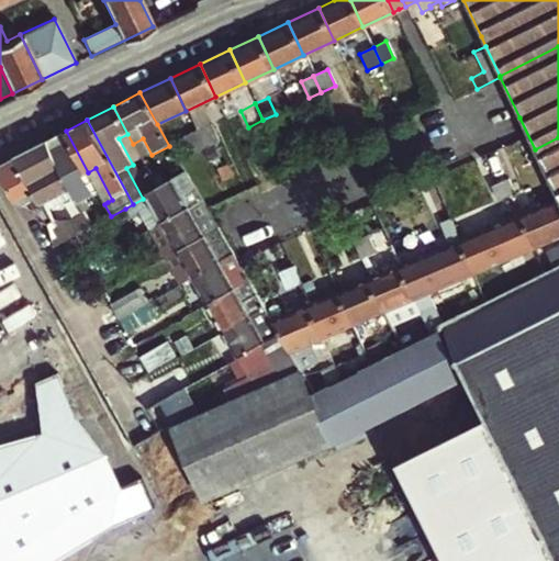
[(219,142),(210,124),(196,132),(203,148),(219,142)]
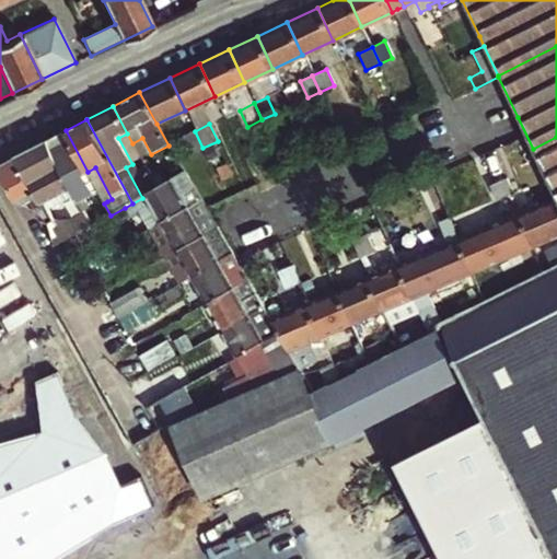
[(66,130),(46,141),(71,187),(74,195),(78,200),(94,191),(84,173),(88,172),(66,130)]
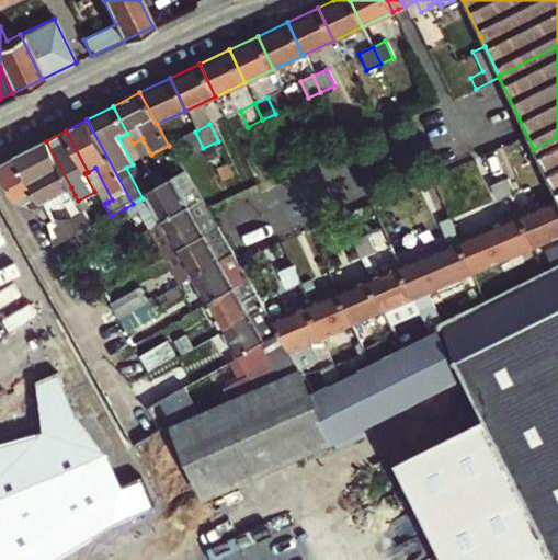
[(203,148),(195,132),(183,137),(191,153),(203,148)]
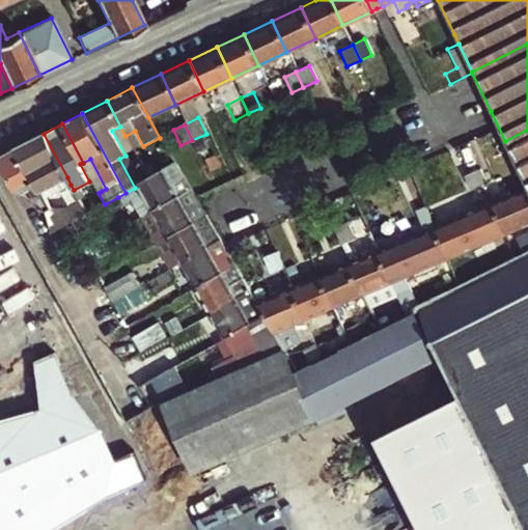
[(527,130),(505,141),(527,187),(527,189),(527,130)]
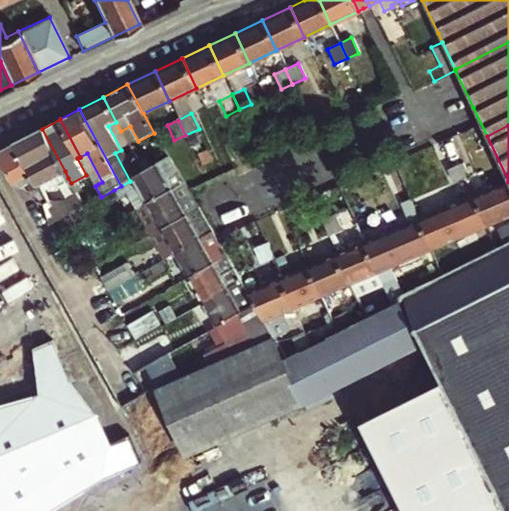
[(65,171),(42,129),(14,144),(36,186),(38,185),(65,171)]
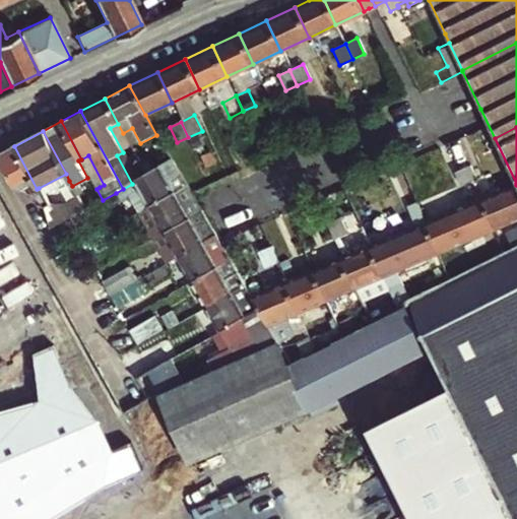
[(37,189),(14,146),(0,153),(0,165),(12,187),(29,195),(38,211),(42,209),(48,205),(43,195),(39,188),(37,189)]
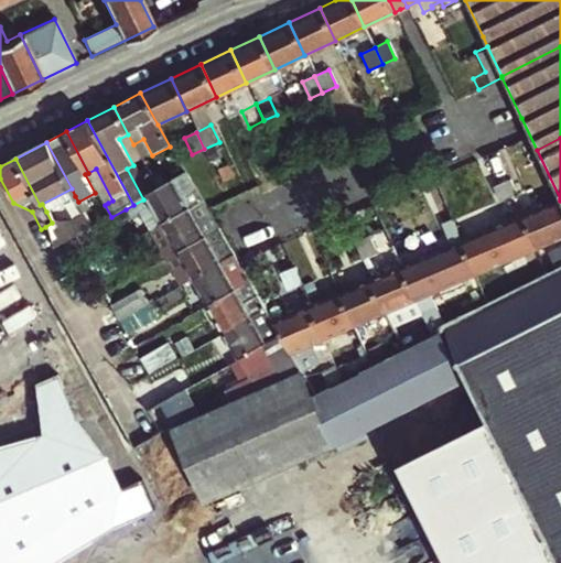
[(96,169),(88,173),(103,202),(106,199),(108,203),(112,201),(96,169)]
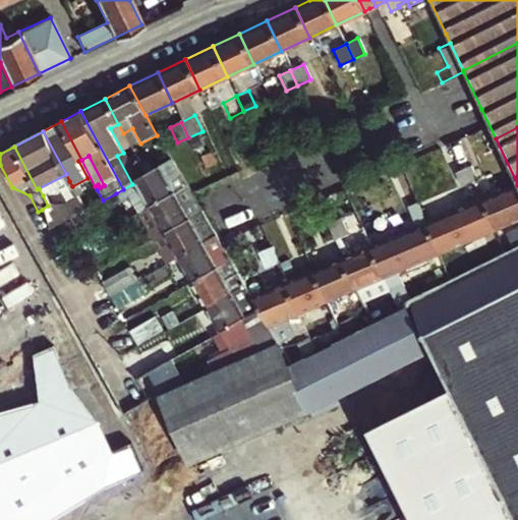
[(142,170),(147,177),(172,163),(169,157),(142,170)]
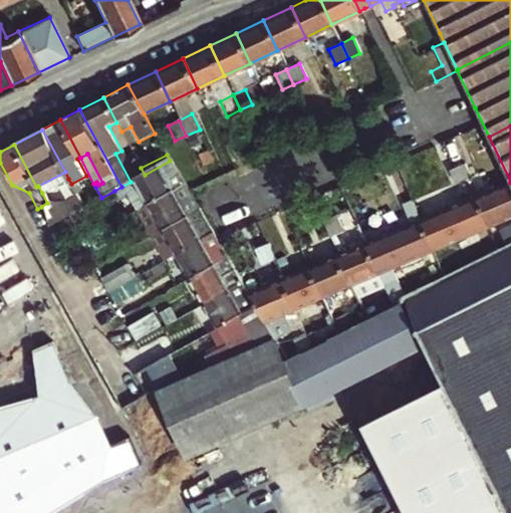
[(170,161),(145,175),(139,178),(131,182),(121,187),(114,191),(118,199),(126,195),(136,210),(147,205),(184,184),(170,161)]
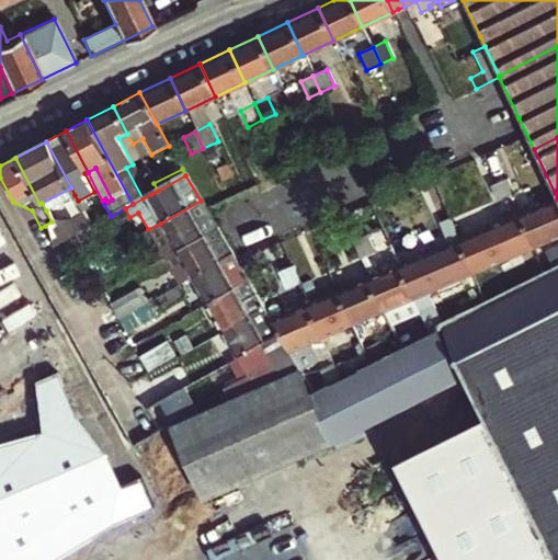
[(497,198),(513,191),(507,178),(490,185),(497,198)]
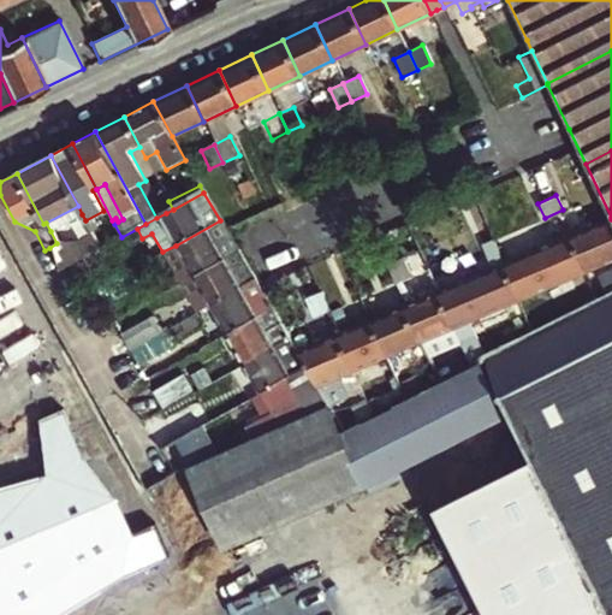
[(173,210),(168,201),(161,205),(166,213),(173,210)]
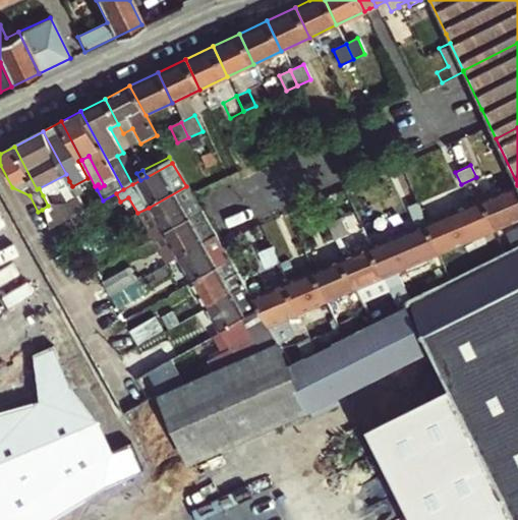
[(39,188),(43,195),(69,181),(66,174),(39,188)]
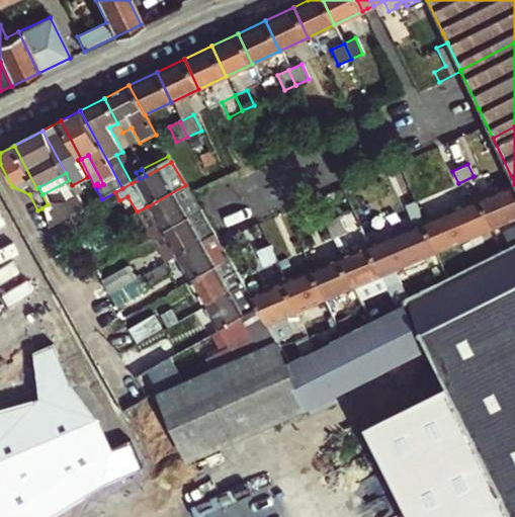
[(424,179),(431,194),(444,189),(438,173),(424,179)]
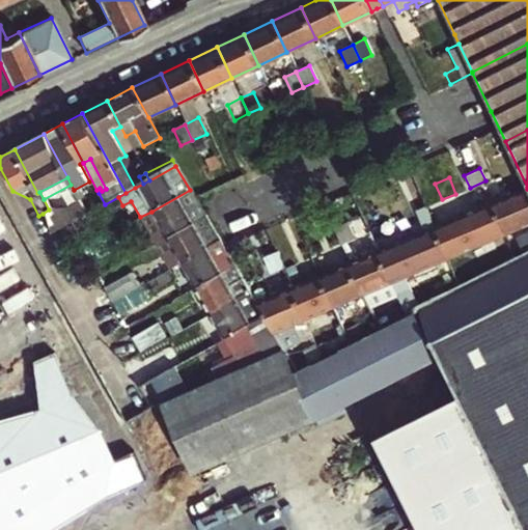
[(442,199),(435,184),(422,189),(429,205),(442,199)]
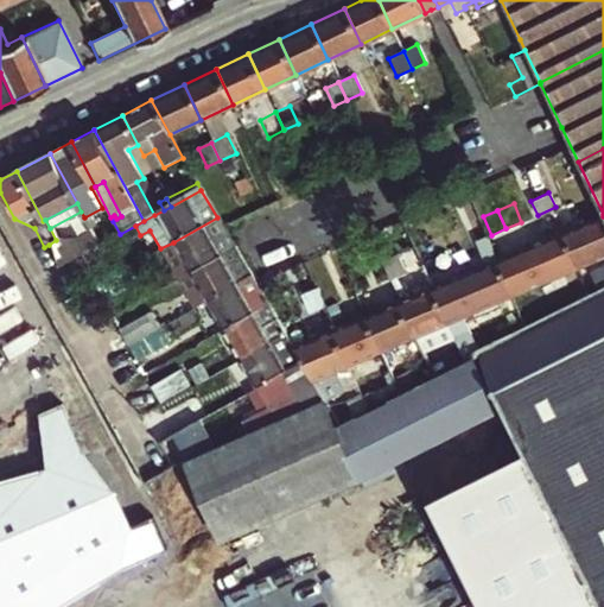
[(603,216),(603,214),(579,223),(560,232),(576,267),(603,255),(603,216)]
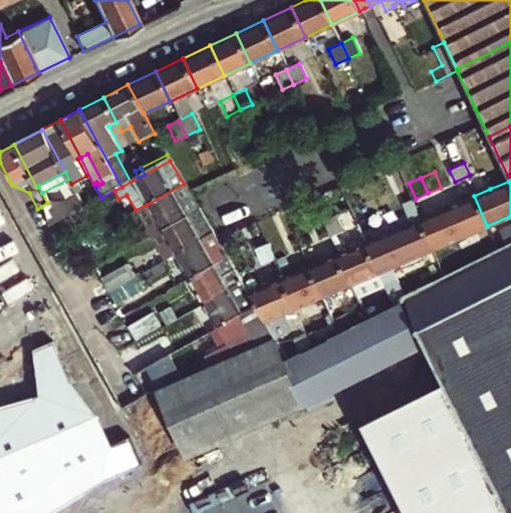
[(96,182),(93,184),(91,185),(98,200),(101,198),(95,187),(98,185),(96,182)]
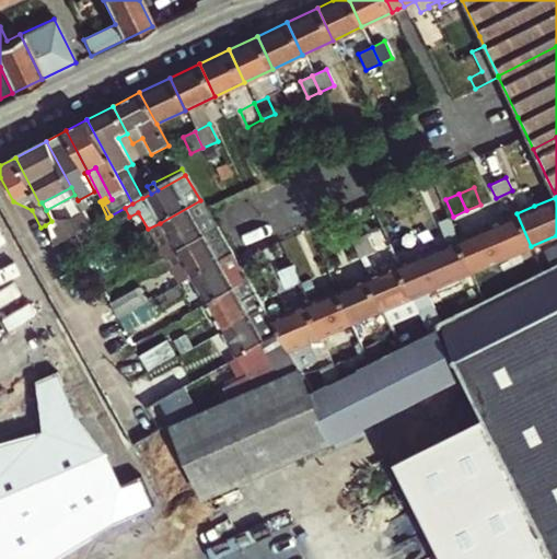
[(216,229),(200,200),(160,223),(176,252),(216,229)]
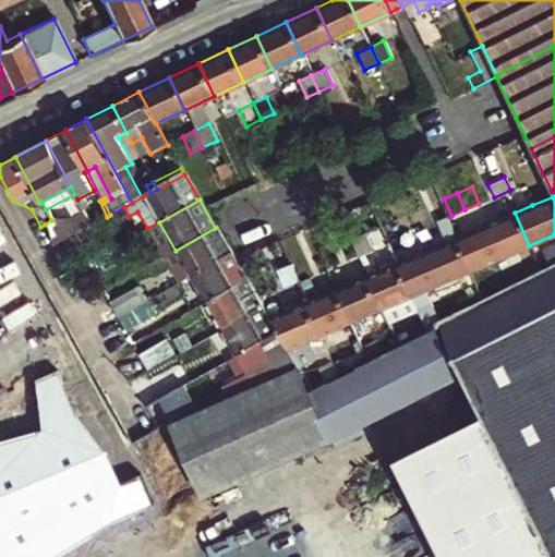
[(81,206),(51,220),(45,225),(52,246),(74,234),(91,226),(81,206)]
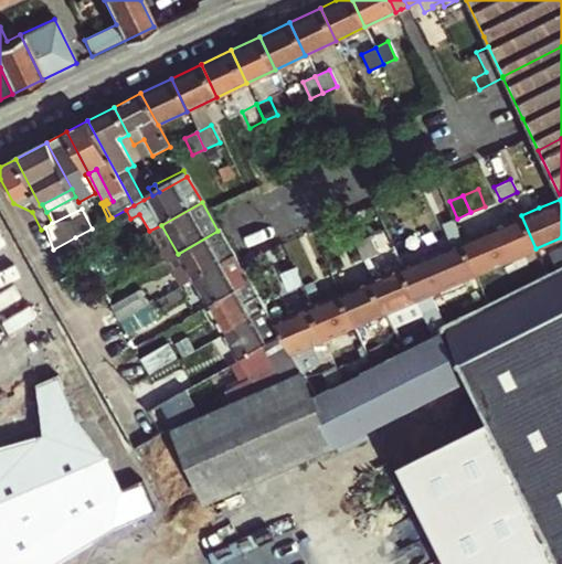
[(423,233),(436,227),(428,210),(415,216),(423,233)]
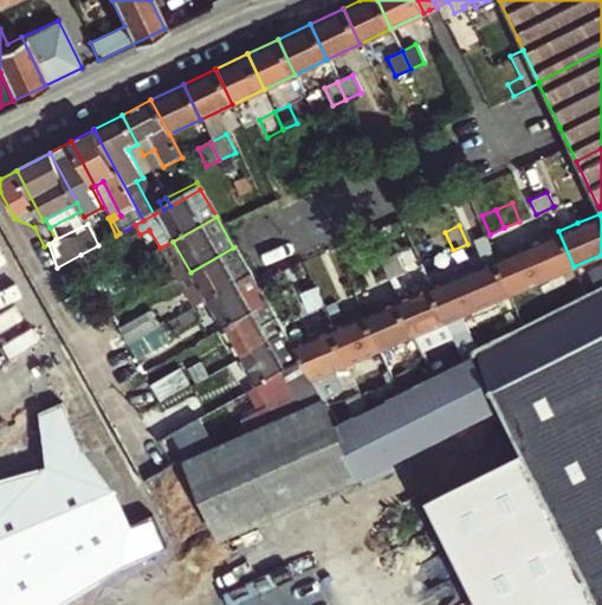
[(543,281),(574,266),(558,231),(526,245),(543,281)]
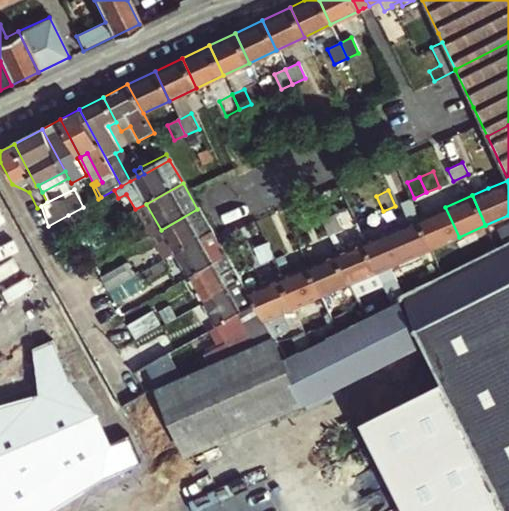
[(376,196),(364,201),(370,216),(383,211),(376,196)]
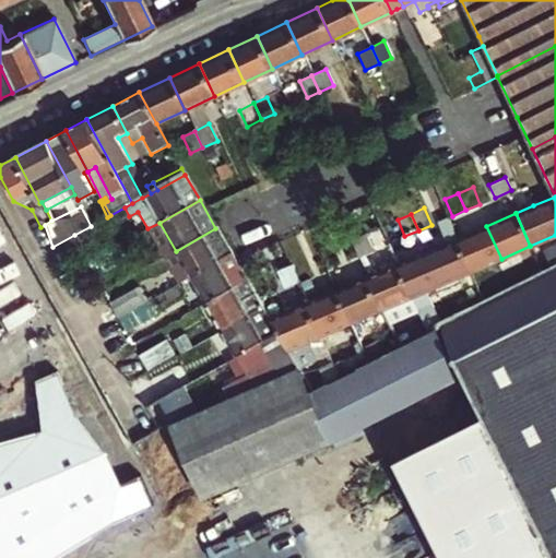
[(99,221),(91,226),(74,235),(82,247),(107,234),(99,221)]
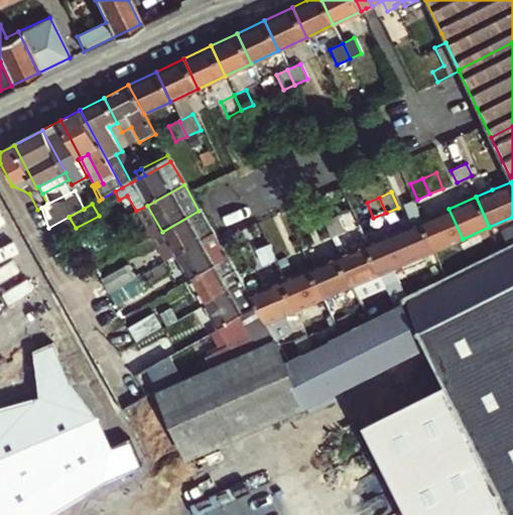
[(435,251),(463,239),(449,209),(421,221),(435,251)]
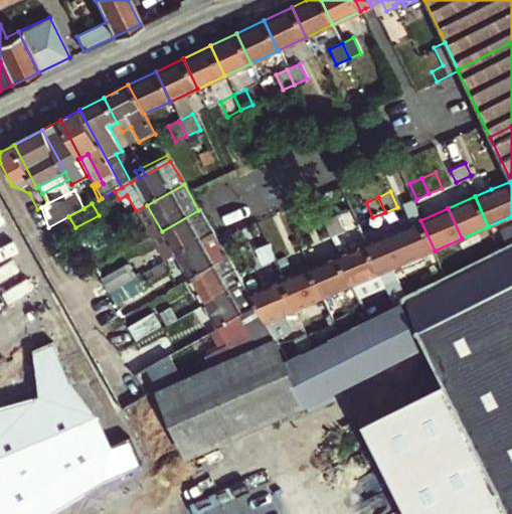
[(212,233),(198,210),(162,231),(175,254),(212,233)]
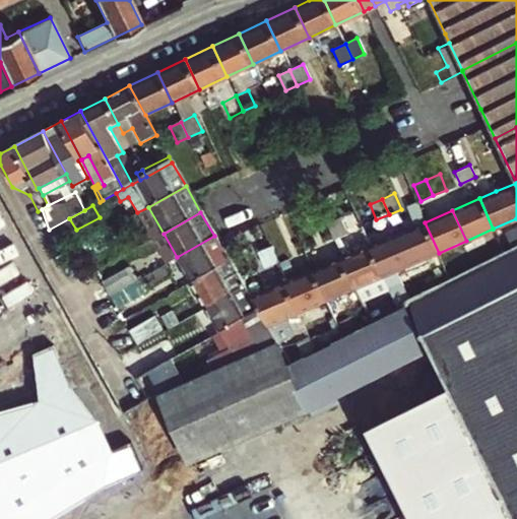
[(345,233),(339,217),(326,222),(333,238),(345,233)]
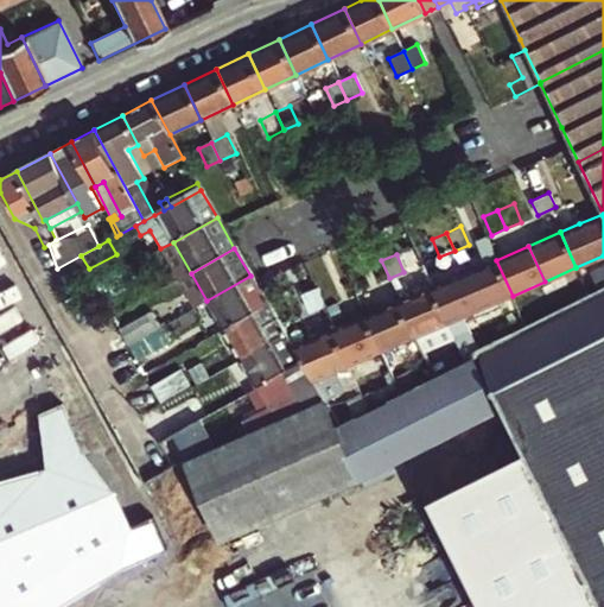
[(513,296),(496,260),(464,273),(479,310),(513,296)]
